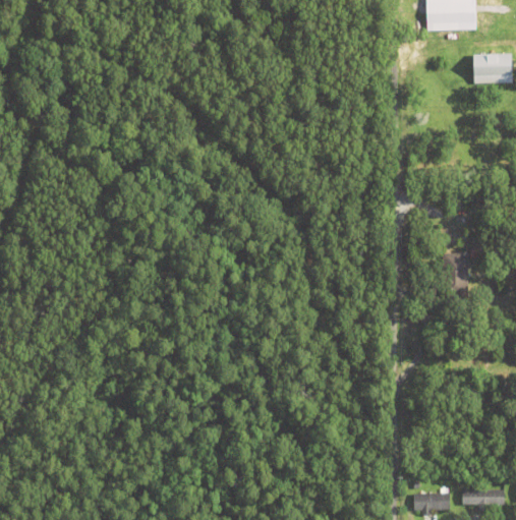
[(426,0),(427,31),(476,30),(474,0),(426,0)]
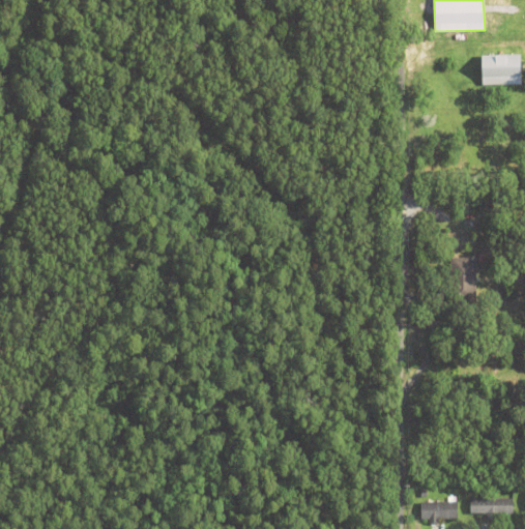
[(524,83),(523,53),(479,55),(480,85),(524,83)]
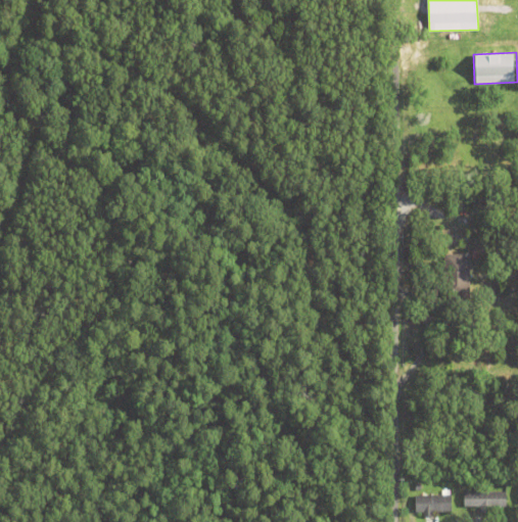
[(450,297),(451,254),(475,255),(474,297),(450,297)]
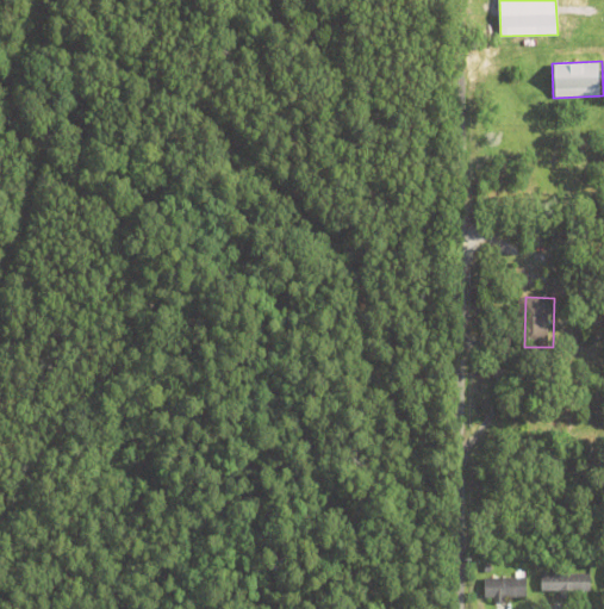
[(603,468),(593,468),(596,449),(603,451),(603,468)]
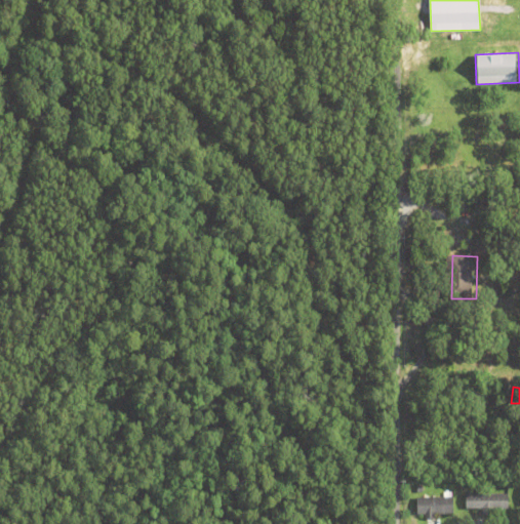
[(457,496),(457,514),(440,514),(440,519),(430,519),(430,514),(422,515),(422,497),(448,497),(448,493),(455,493),(455,496),(457,496)]
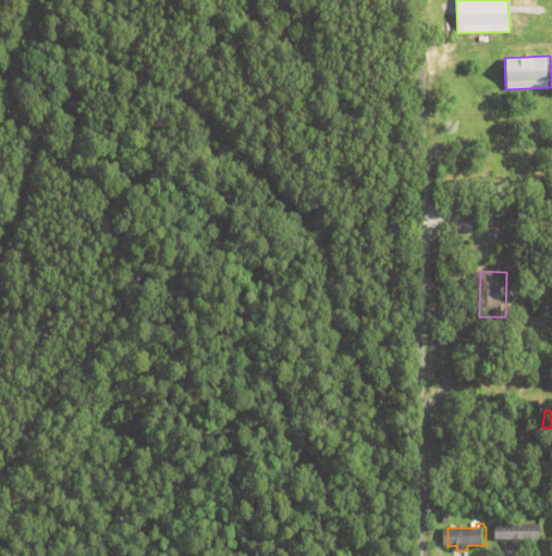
[(500,523),(544,523),(544,540),(500,540),(500,523)]
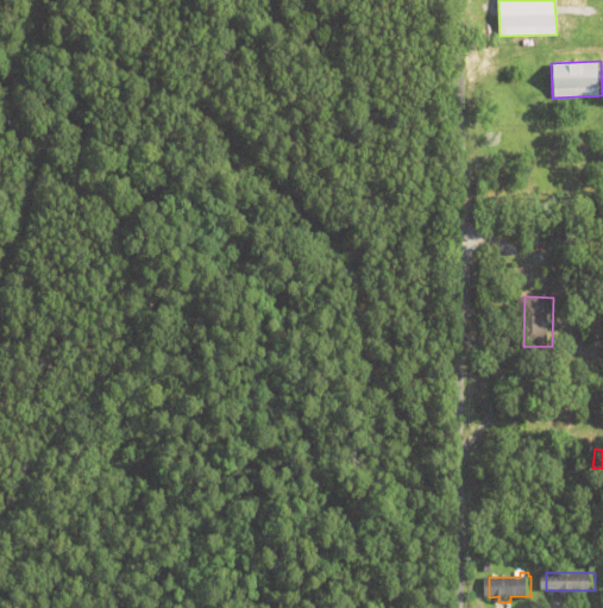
All buildings are outlined.
